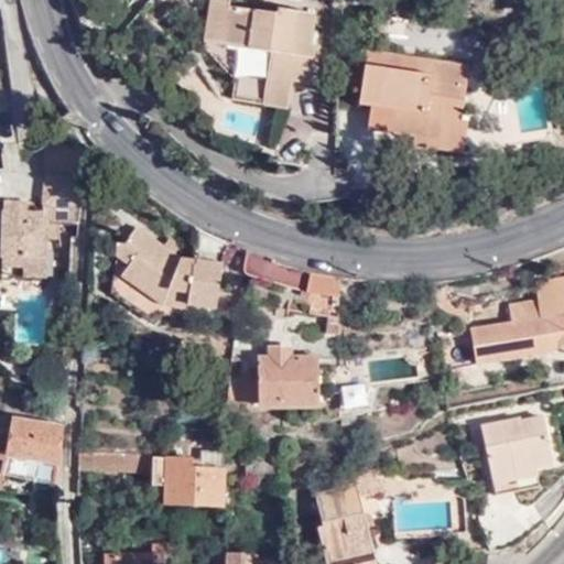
[(209,0),(205,43),(223,46),(228,7),(229,0),(209,0)]
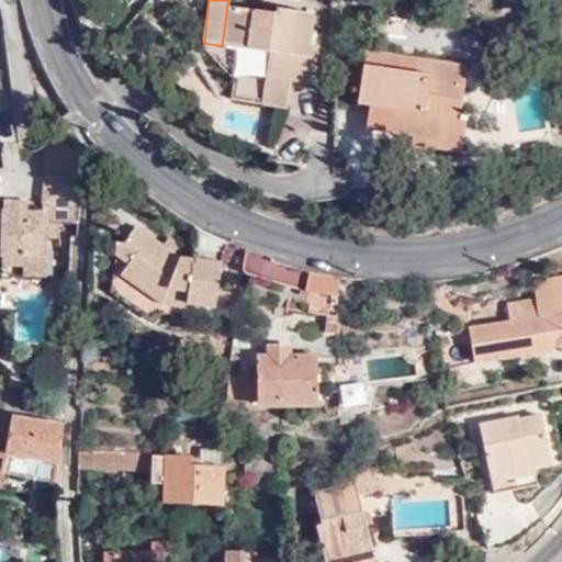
[(276,8),(274,13),(227,7),(222,46),(270,52),(262,104),(289,108),(292,79),(308,81),(314,44),(308,44),(313,12),(276,8)]
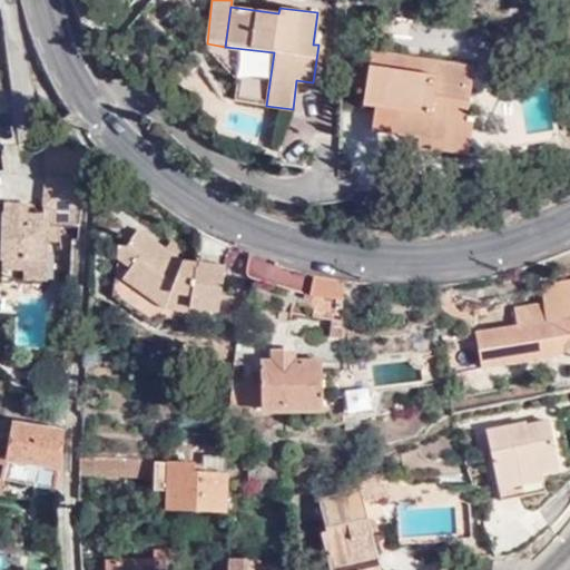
[(403,70),(405,56),(369,51),(365,74),(385,76),(379,120),(410,125),(409,134),(418,136),(443,139),(446,116),(464,118),(464,116),(472,66),(433,60),(432,75),(403,70)]
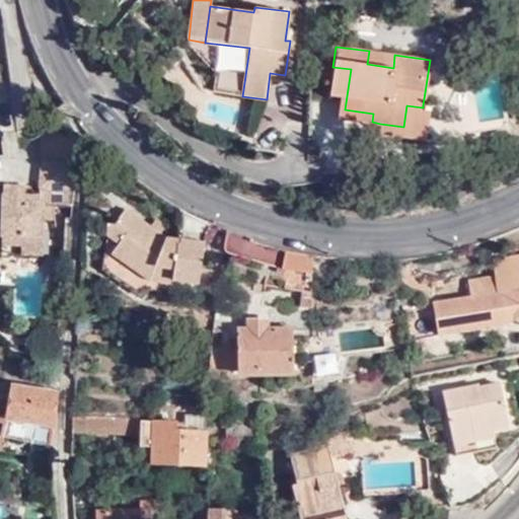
[(394,55),(369,51),(367,64),(393,68),(394,55)]
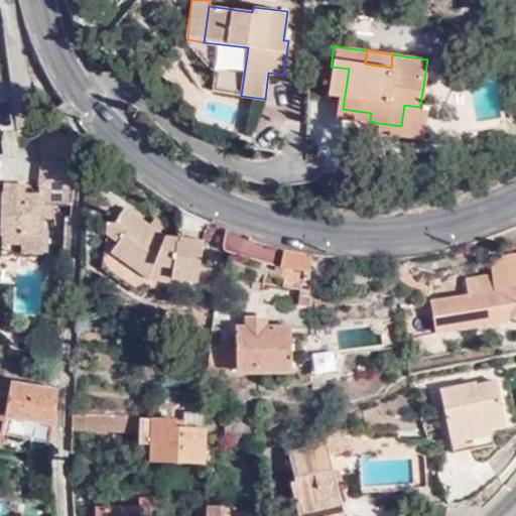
[(331,67),(328,94),(339,95),(335,117),(370,121),(371,113),(343,109),(349,69),(331,67)]
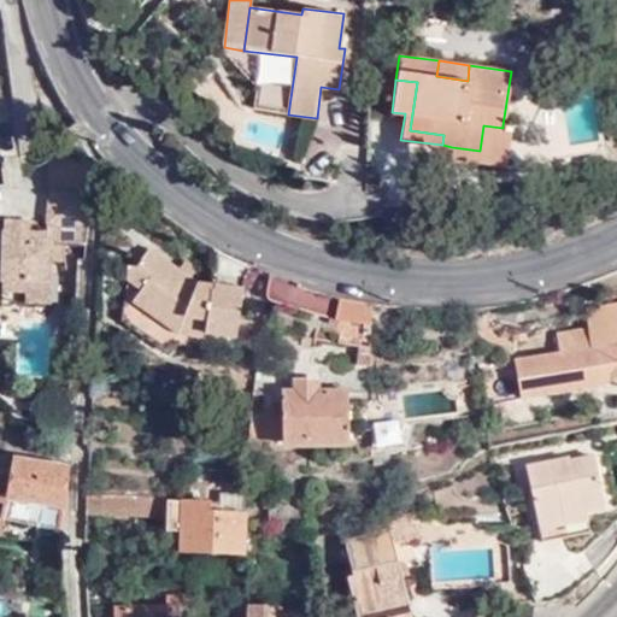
[(503,128),(483,125),(480,151),(452,147),(450,157),(505,165),(511,127),(503,125),(503,128)]
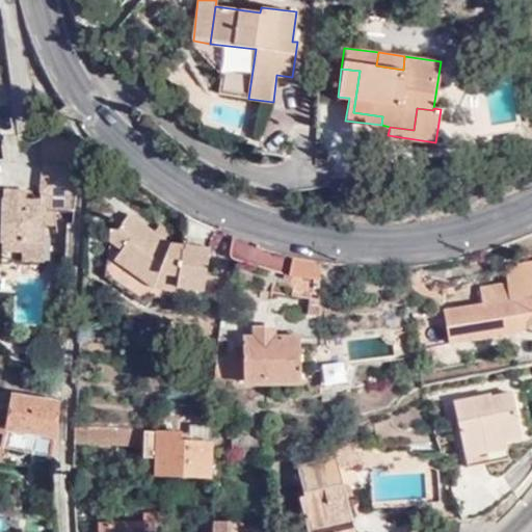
[(73,164),(73,140),(70,136),(45,129),(45,164),(73,164)]
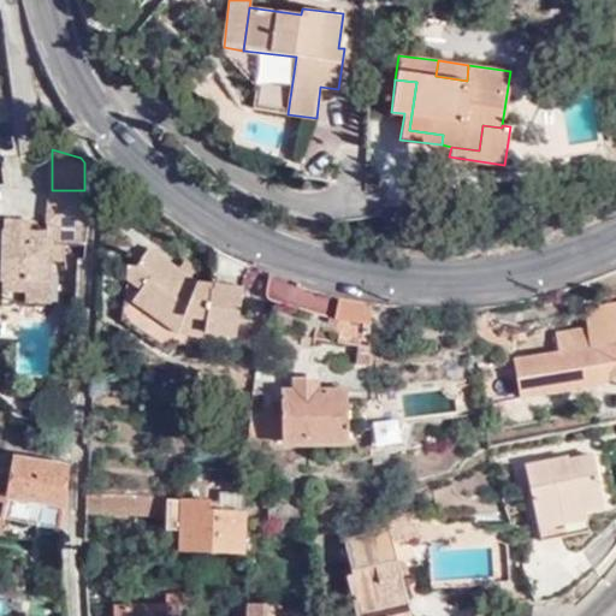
[(53,244),(83,244),(87,191),(84,190),(52,190),(49,190),(48,219),(47,234),(47,242),(29,242),(29,232),(30,223),(5,221),(4,224),(0,224),(0,267),(3,268),(3,289),(28,290),(29,280),(52,283),(53,244)]
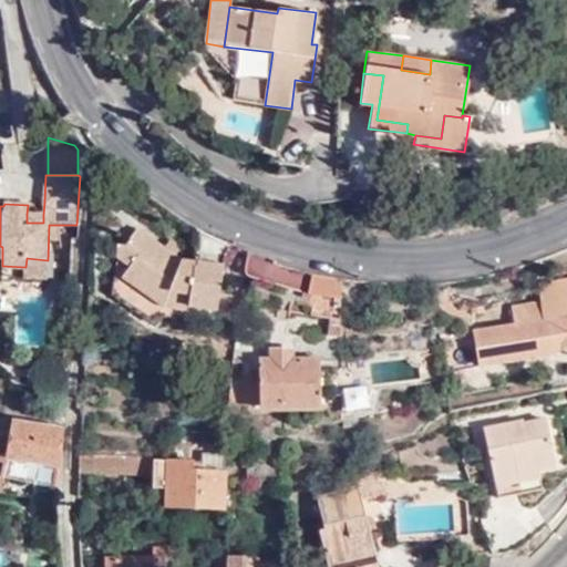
[(43,223),(43,215),(27,214),(27,223),(43,223)]
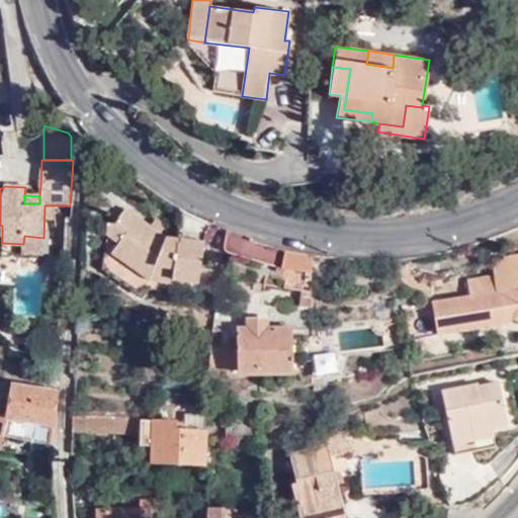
[(153,275),(170,278),(171,276),(194,281),(203,236),(179,231),(178,237),(165,235),(158,230),(150,222),(125,202),(115,217),(115,222),(124,229),(116,239),(105,230),(101,260),(139,289),(146,282),(153,275)]
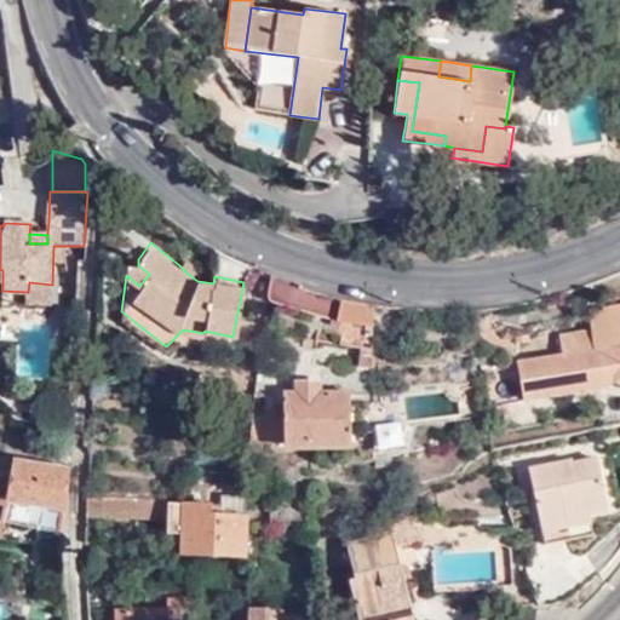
[(179,265),(189,275),(197,265),(187,256),(179,265)]
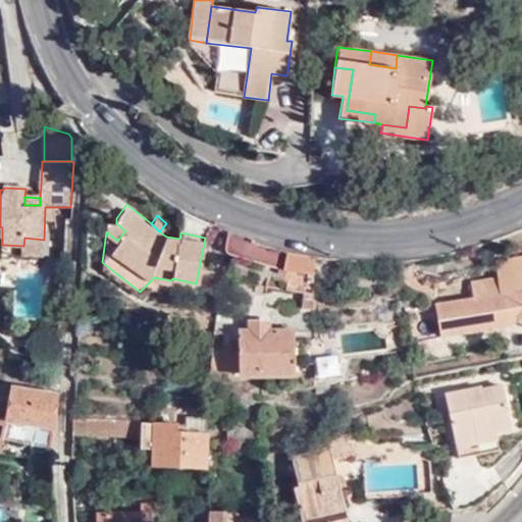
[(108,218),(106,231),(117,241),(125,230),(116,223),(116,218),(108,218)]
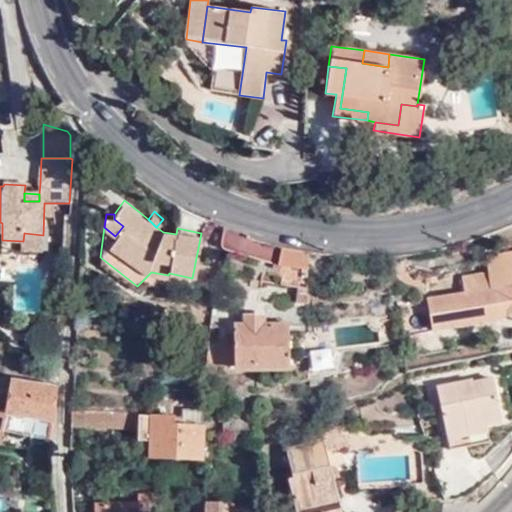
[(42,252),(43,235),(24,233),(23,241),(23,250),(42,252)]
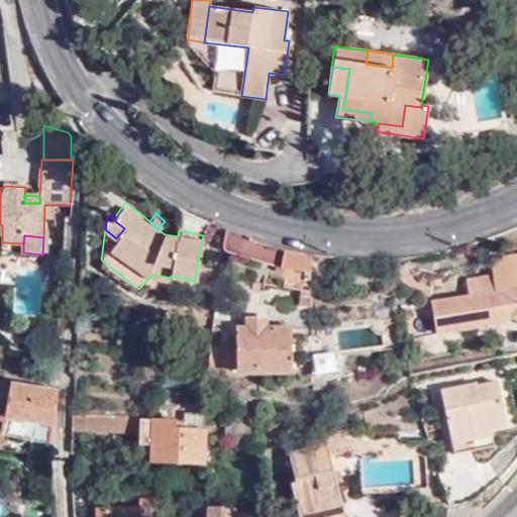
[(310,252),(284,246),(280,265),(287,267),(283,284),(298,287),(298,303),(311,302),(310,252)]
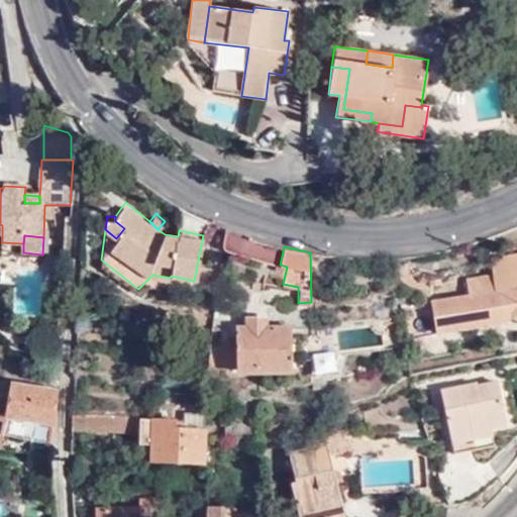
[(516,254),(493,260),(496,279),(469,283),(470,298),(434,304),(439,334),(506,323),(504,318),(513,316),(513,320),(516,324),(516,254)]
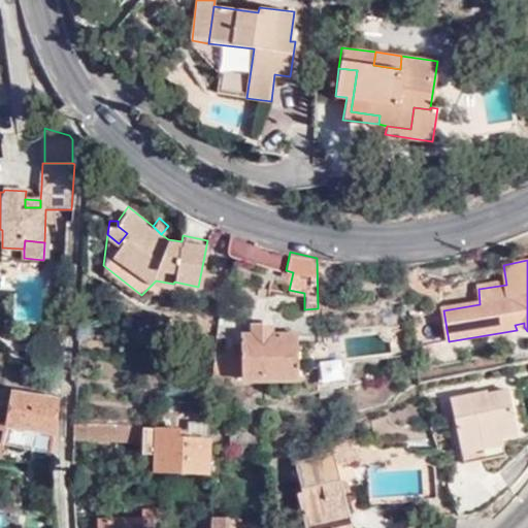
[(171,293),(173,284),(156,281),(149,288),(171,293)]
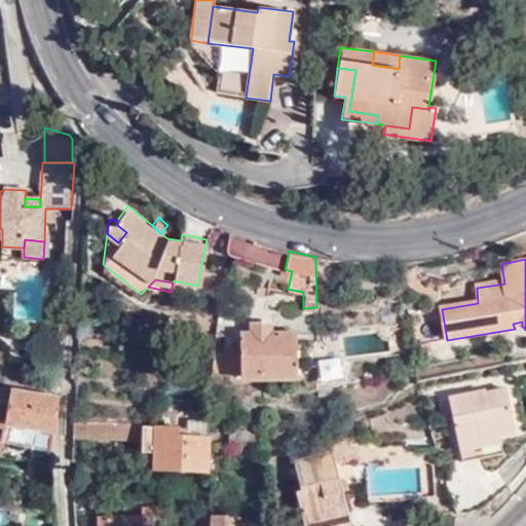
[(246,333),(210,333),(211,375),(297,373),(297,332),(264,333),(264,324),(246,324),(246,333)]
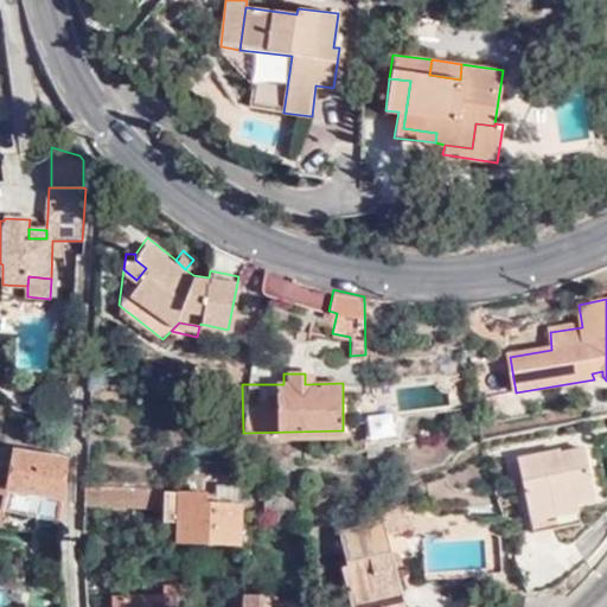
[(390,415),(365,417),(368,445),(393,442),(390,415)]
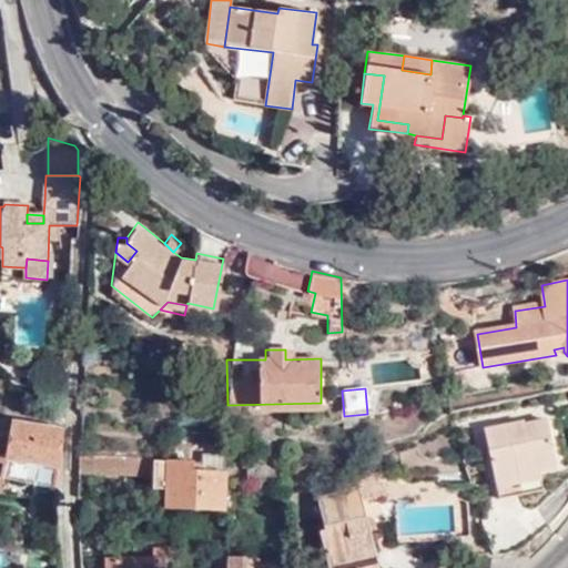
[(516,478),(518,490),(539,486),(536,467),(554,464),(545,416),(521,419),(520,417),(483,425),(493,482),(516,478)]
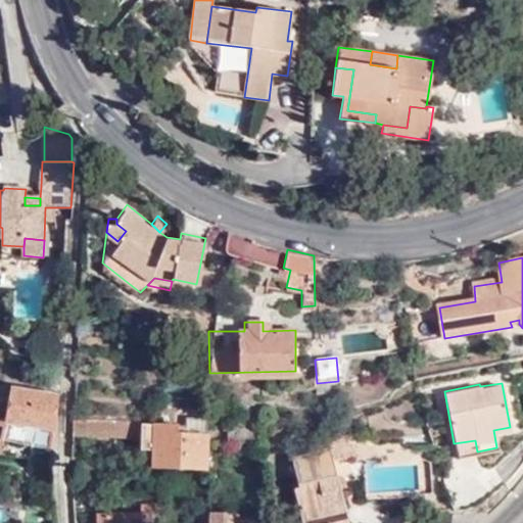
[(57,397),(13,389),(10,421),(54,429),(57,397)]
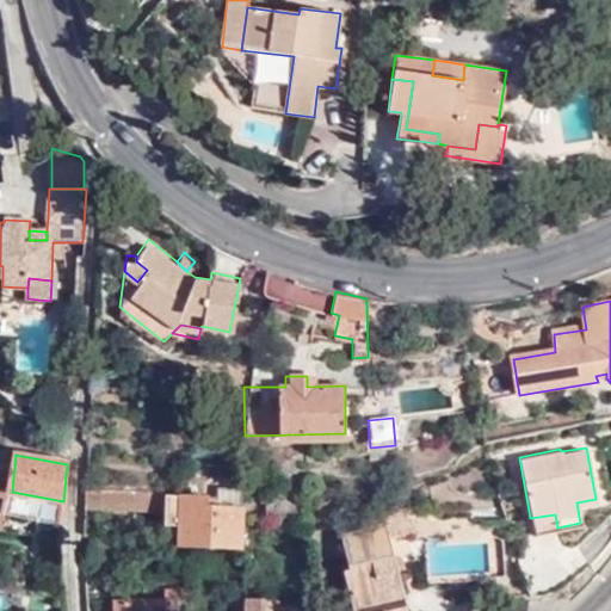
[(306,501),(277,471),(272,483),(270,525),(309,516),(306,501)]
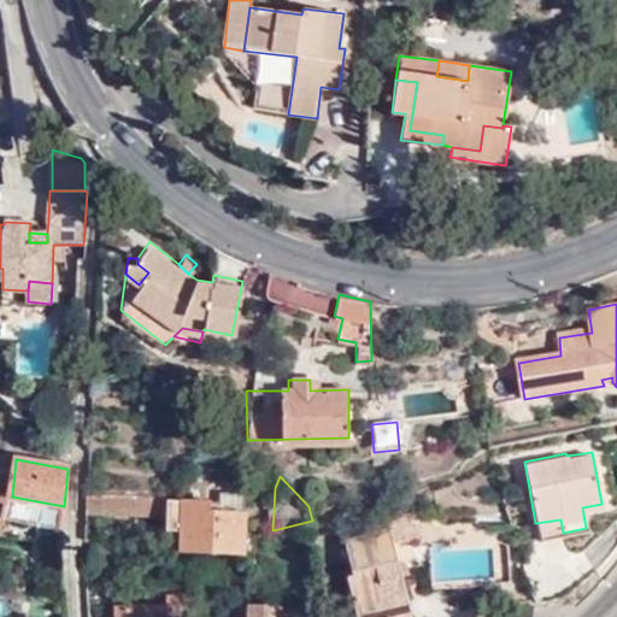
[(218,498),(210,499),(209,511),(245,511),(245,489),(218,488),(218,498)]
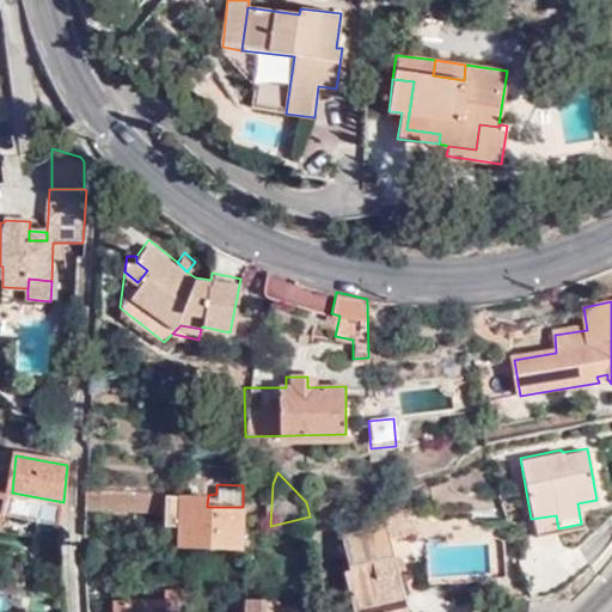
[(11,493),(0,490),(0,533),(7,536),(11,493)]
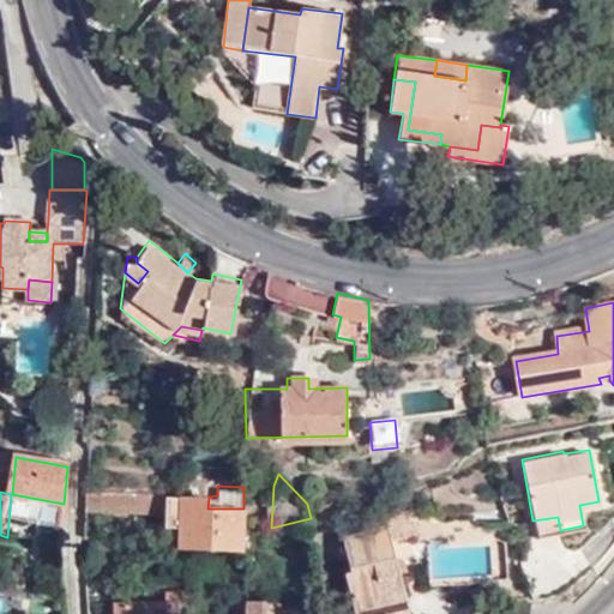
[(127,493),(86,493),(85,511),(167,511),(167,527),(182,527),(181,547),(242,548),(244,509),(208,509),(209,497),(127,493)]
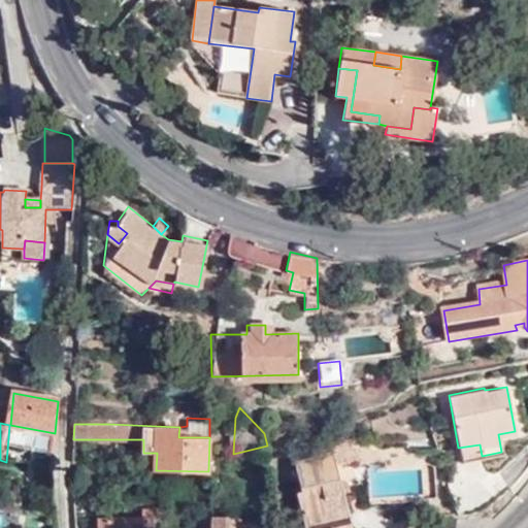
[(363,436),(349,439),(354,461),(356,461),(363,436)]
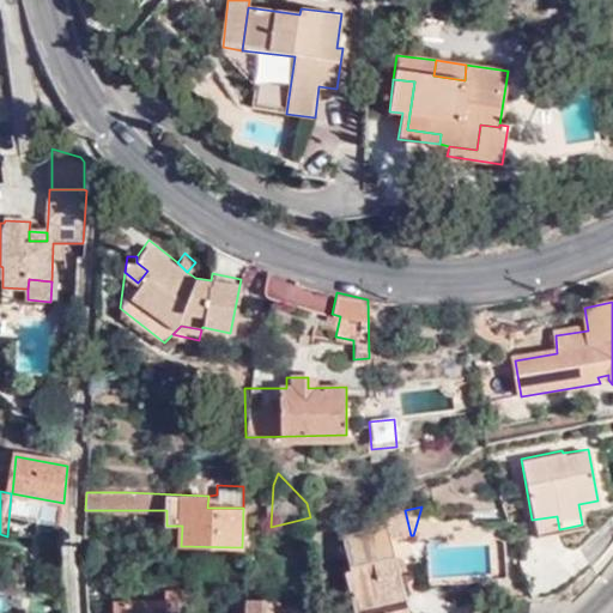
[(359,515),(363,532),(386,527),(383,515),(382,508),(359,515)]
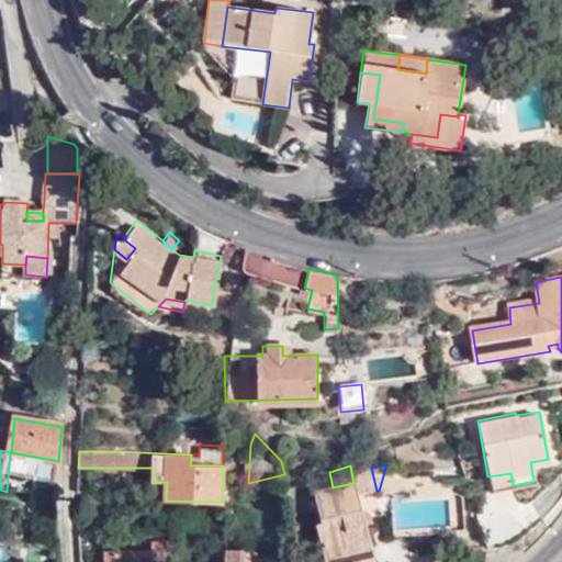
[(377,491),(371,468),(351,472),(353,483),(355,483),(359,496),(377,491)]
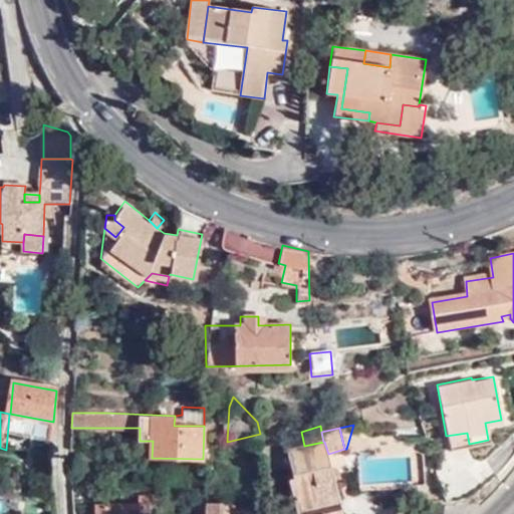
[(448,447),(469,444),(467,433),(446,436),(448,447)]
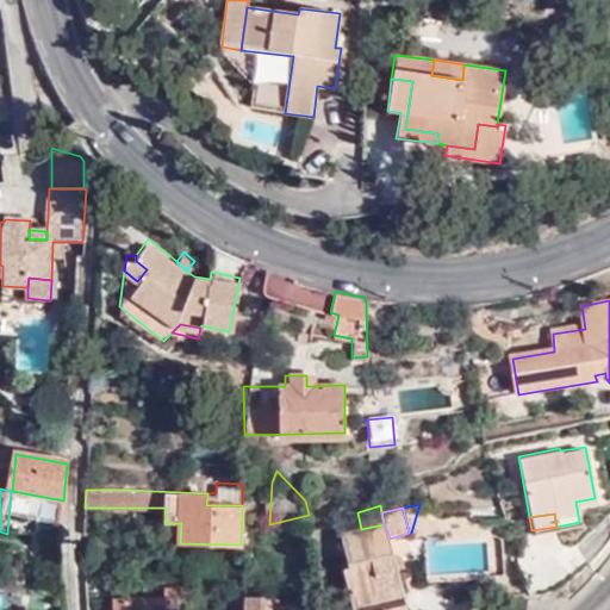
[(406,609),(390,539),(385,524),(384,524),(361,529),(338,535),(348,568),(340,570),(349,609),(406,609)]
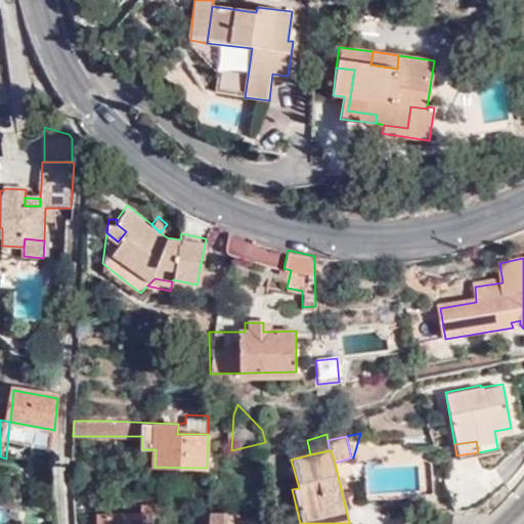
[(249,523),(250,514),(212,513),(212,523),(249,523)]
